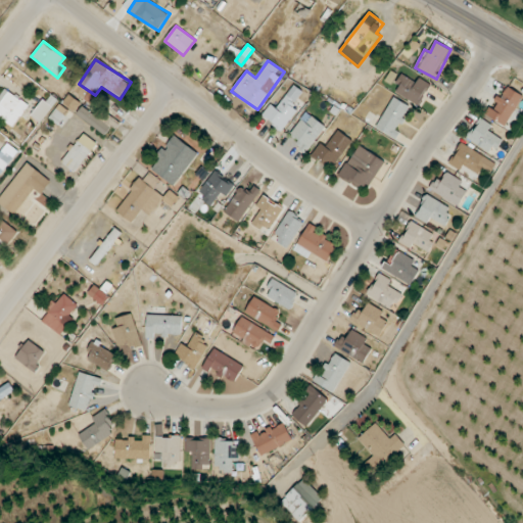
[(398,86),(396,94),(422,103),(428,84),(400,75),(396,85),(398,86)]
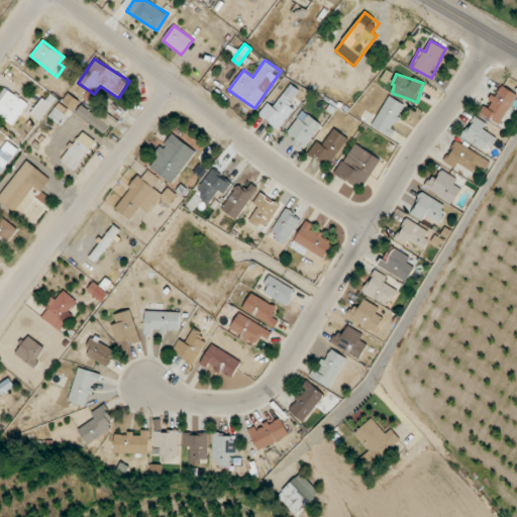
[(516,93),(501,86),(496,97),(493,95),(488,106),(484,104),(480,114),(502,124),(516,93)]
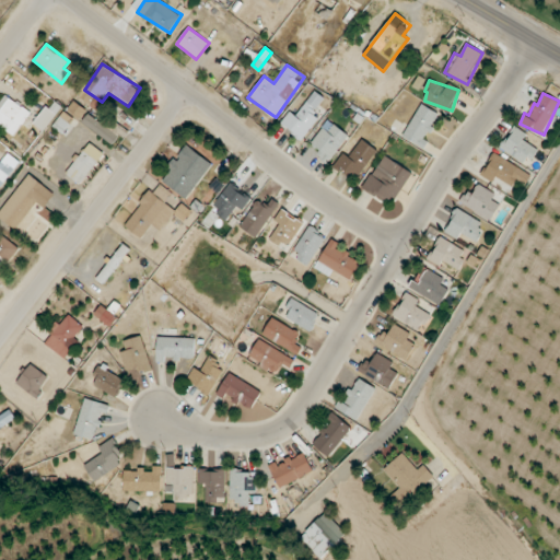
[(0,103),(0,126),(15,136),(31,112),(6,95),(0,103)]
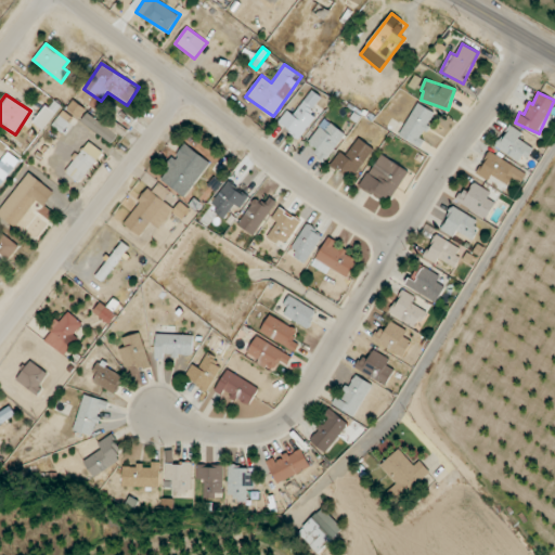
[(86,110),(73,100),(66,110),(79,119),(86,110)]
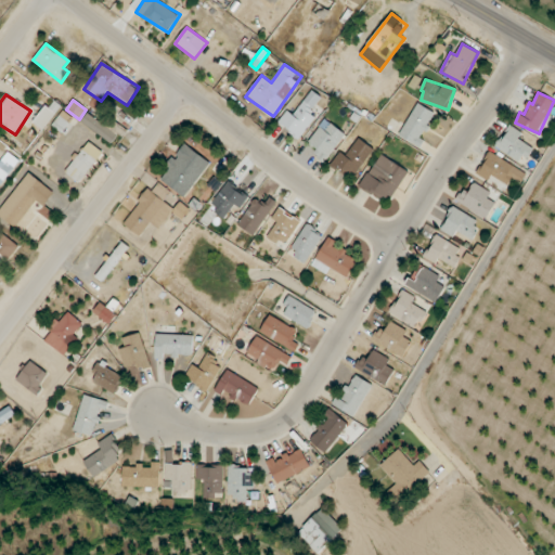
[(294,115),(287,110),(278,125),(300,139),(317,113),(301,103),(294,115)]
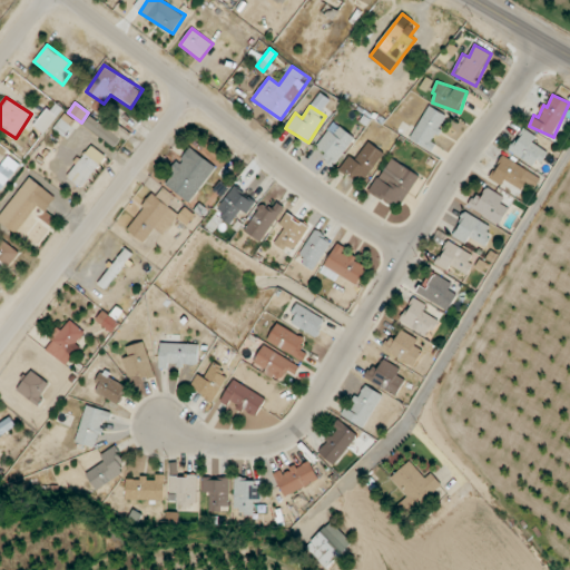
[(430,150),(448,117),(429,106),(410,139),(430,150)]
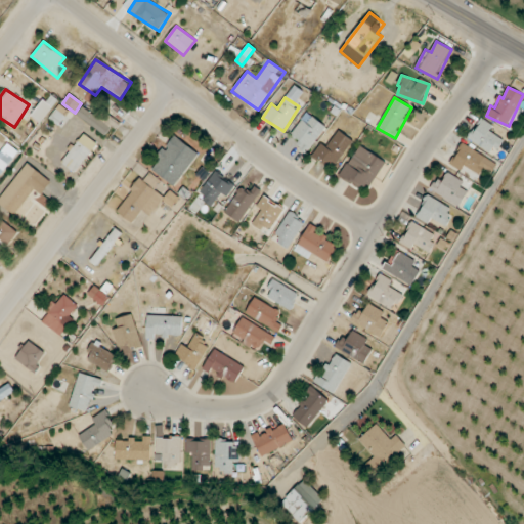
[(31,115),(40,123),(53,106),(44,99),(31,115)]
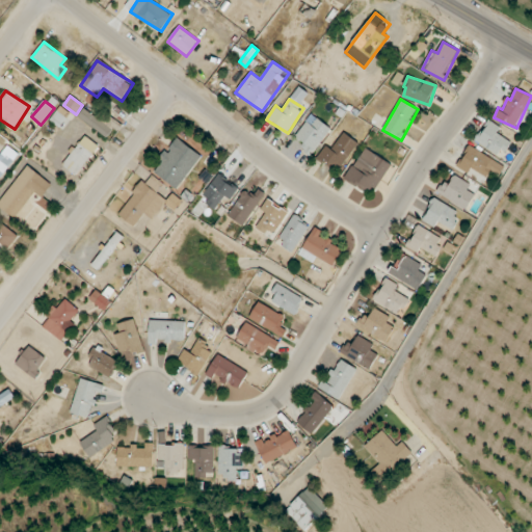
[(50,121),(61,129),(73,113),(61,105),(50,121)]
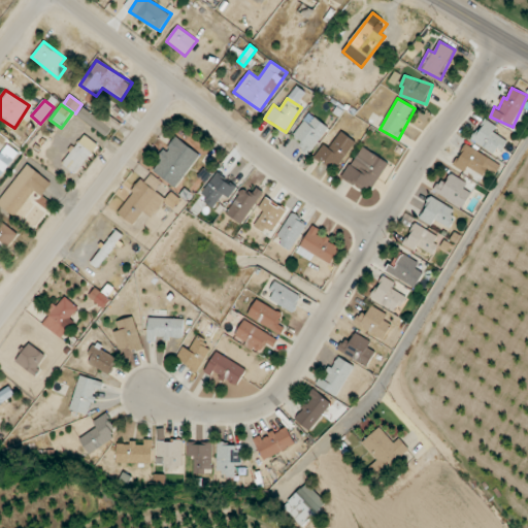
[(106,136),(111,129),(84,107),(77,114),(106,136)]
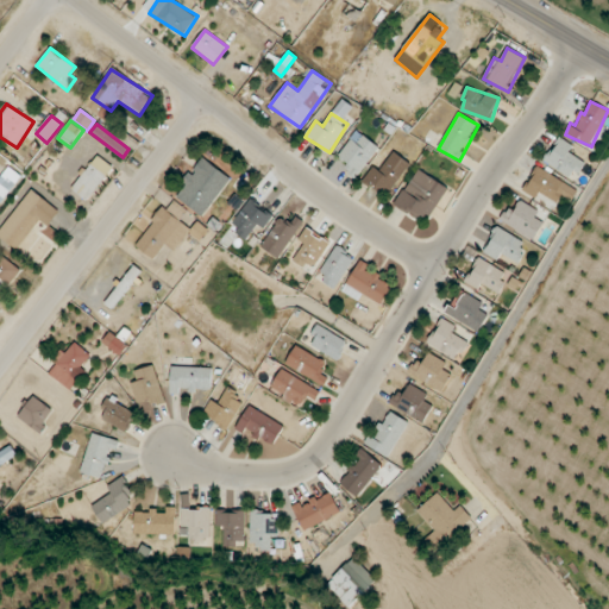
[(338,156),(349,164),(346,168),(358,176),(380,146),(356,131),(338,156)]
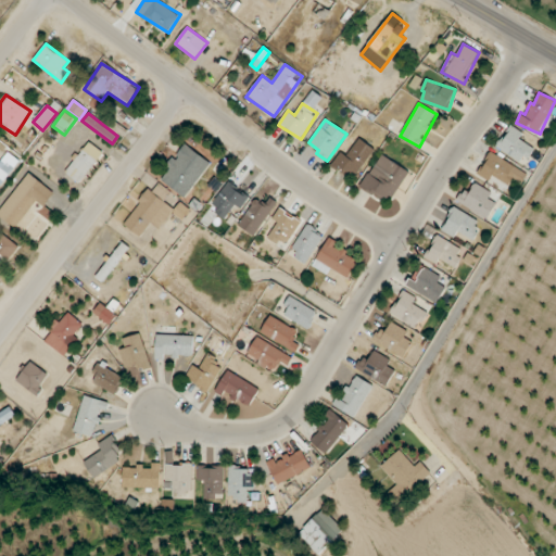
[(532,147),(519,140),(523,133),(509,125),(496,148),(523,163),(532,147)]
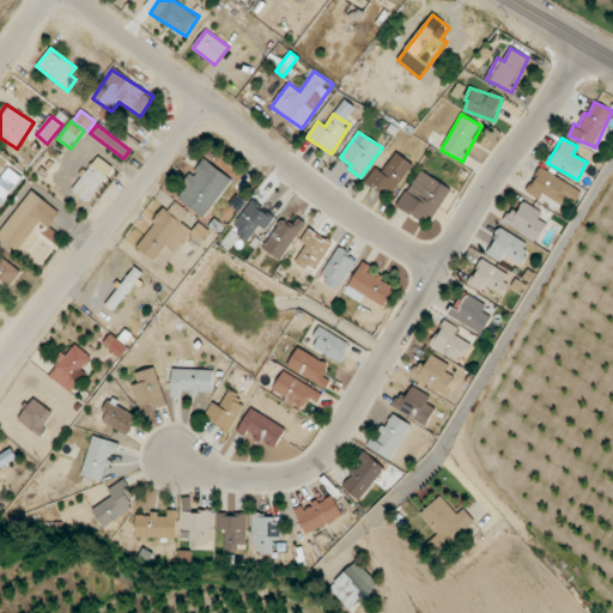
[(413,163),(395,153),(383,173),(375,168),(365,183),(392,199),(413,163)]
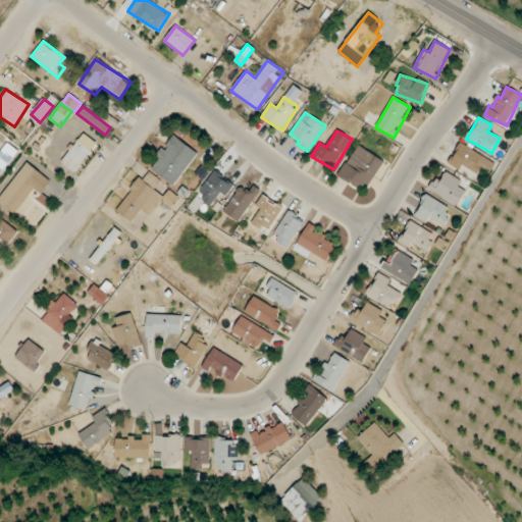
[(61,161),(73,171),(97,144),(84,134),(61,161)]
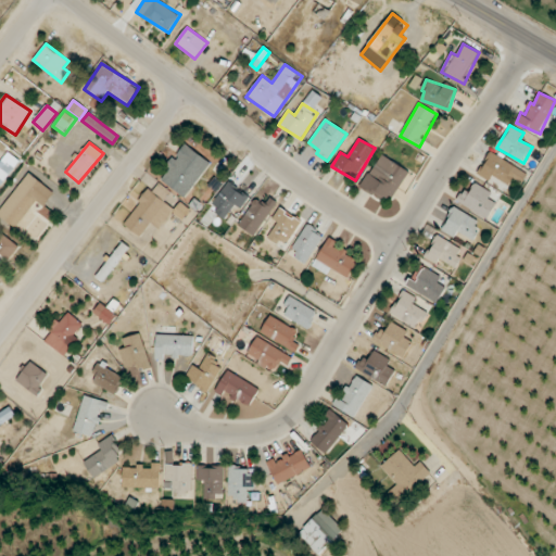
[(211,164),(185,143),(159,177),(184,198),(211,164)]
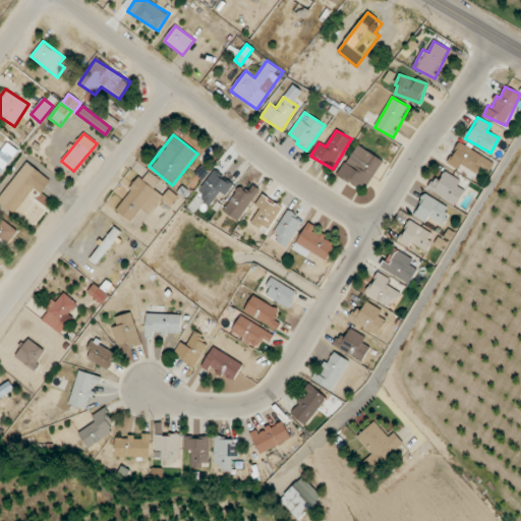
[(0,152),(0,174),(1,175),(17,150),(6,142),(0,152)]
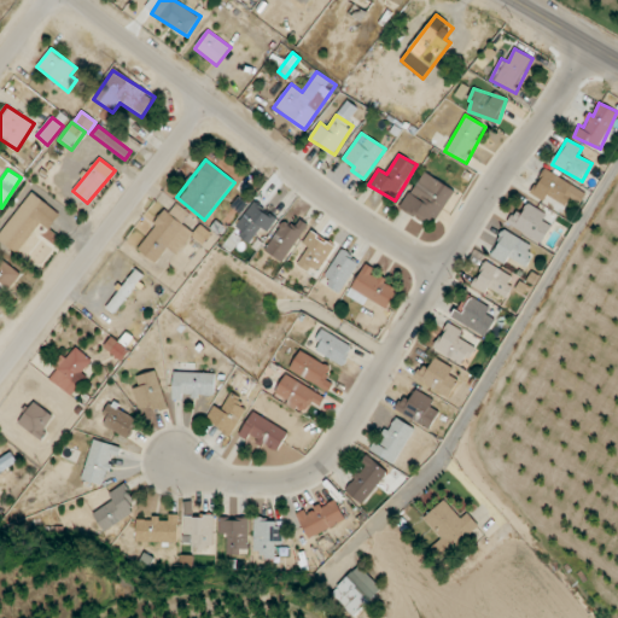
[(402,207),(433,226),(455,191),(424,172),(402,207)]
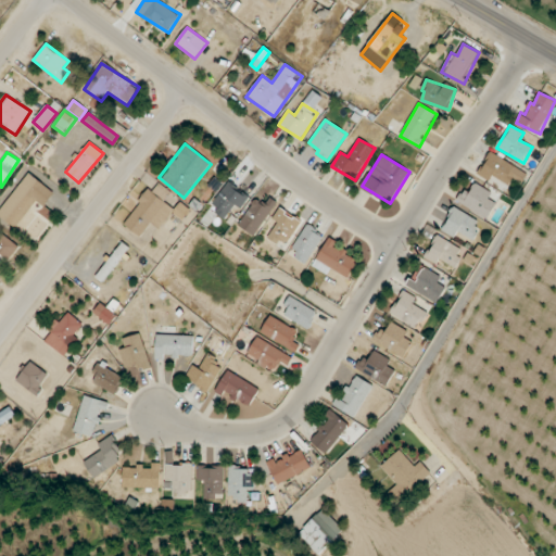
[(528,172),(489,154),(479,177),(508,190),(513,179),(522,185),(528,172)]
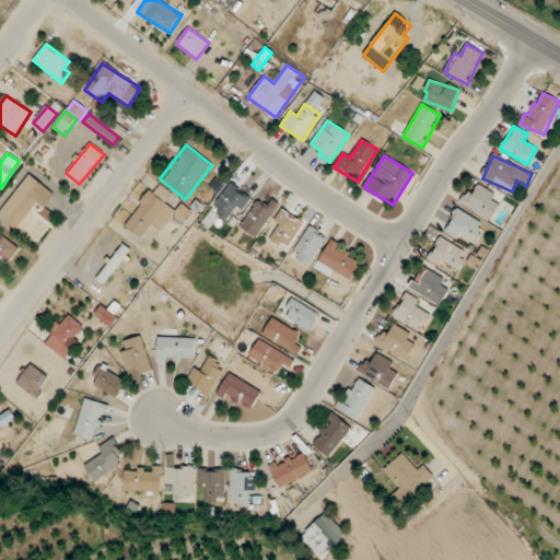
[(37,202),(44,208),(55,194),(30,174),(0,211),(0,218),(7,224),(9,221),(18,228),(37,202)]
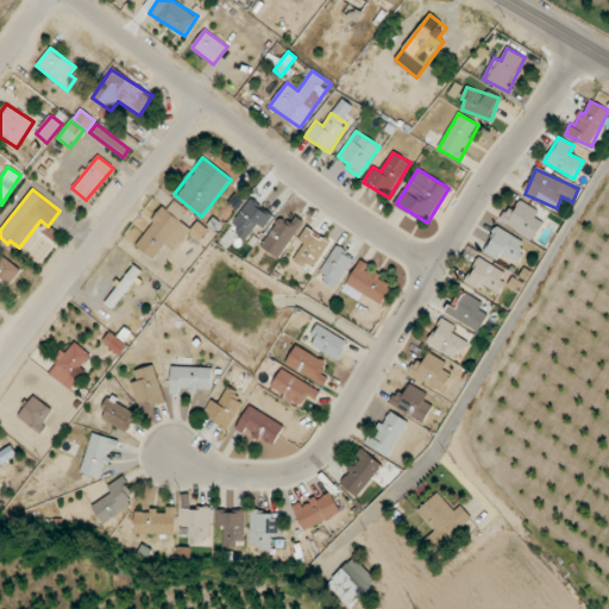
[(237,211),(244,201),(236,194),(228,205),(237,211)]
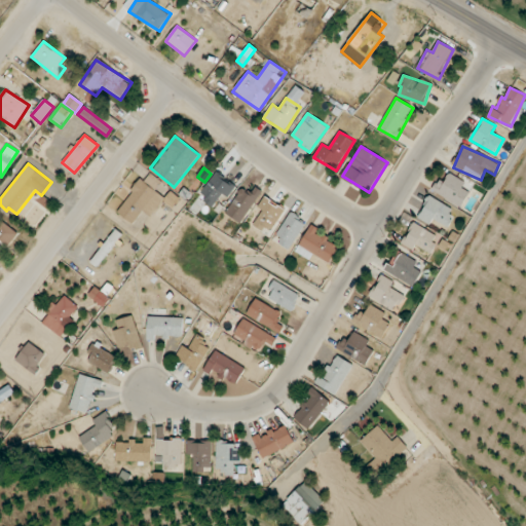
[(151,217),(165,198),(155,191),(161,182),(148,172),(117,213),(133,224),(143,211),(151,217)]
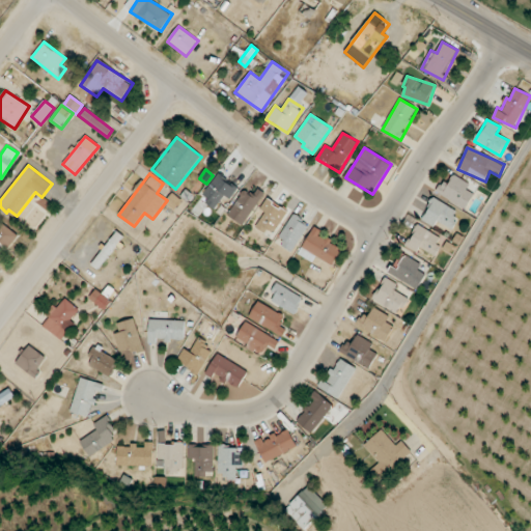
[(230,199),(238,188),(218,173),(202,194),(210,199),(206,203),(215,210),(224,195),(230,199)]
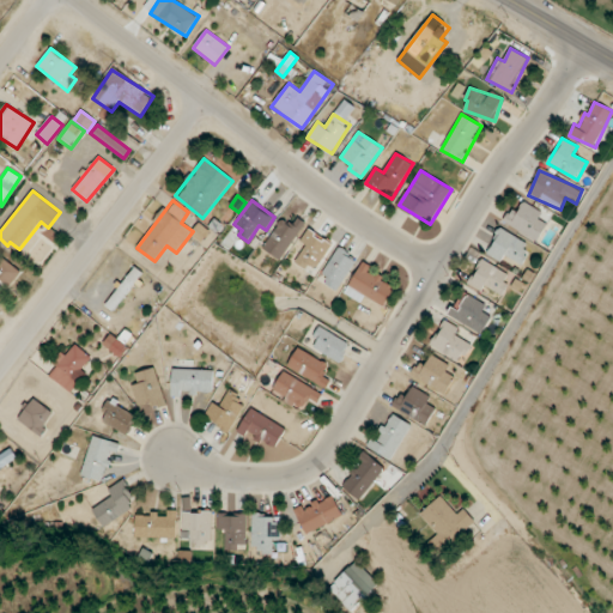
[(539,220),(544,212),(523,202),(519,212),(510,208),(503,224),(539,241),(547,224),(539,220)]
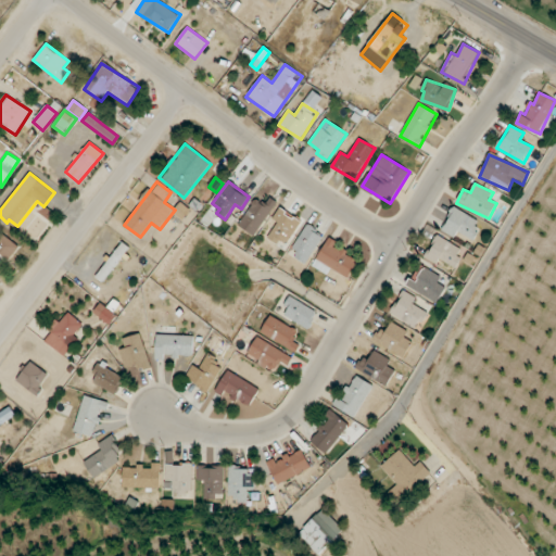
[(254,236),(278,202),(270,197),(265,205),(256,200),(238,225),(254,236)]
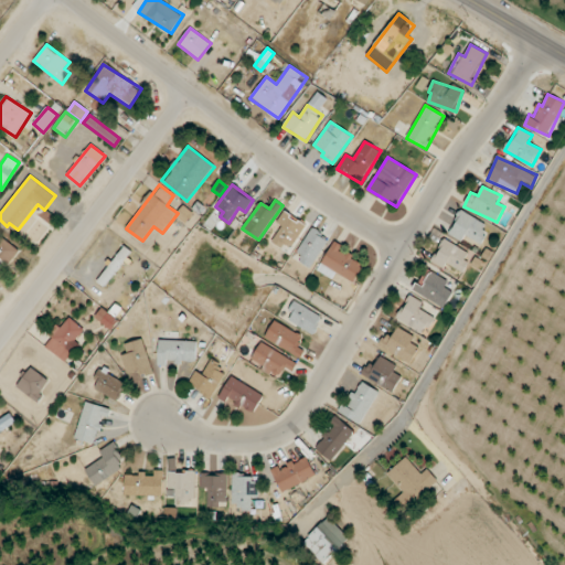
[(185,224),(193,214),(184,205),(176,215),(185,224)]
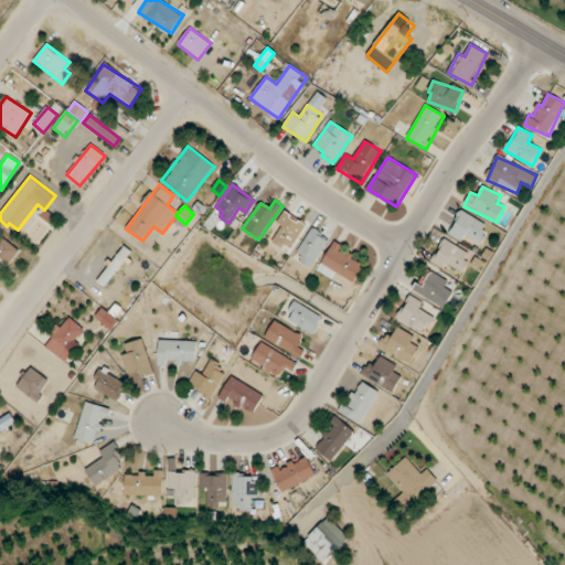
[(449,234),(462,242),(466,236),(479,244),(489,225),(461,211),(449,234)]
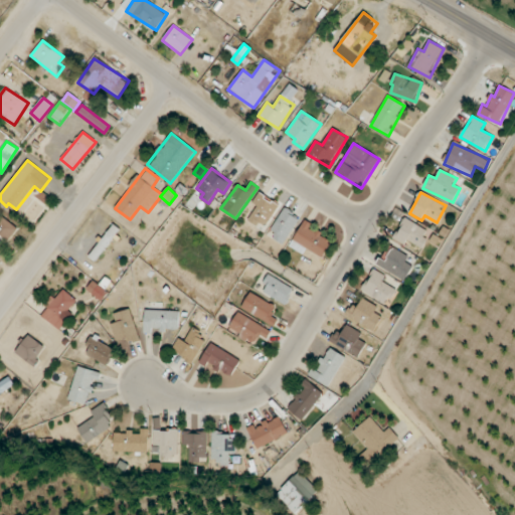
[(259,193),(252,203),(256,206),(249,219),(266,228),(279,205),(259,193)]
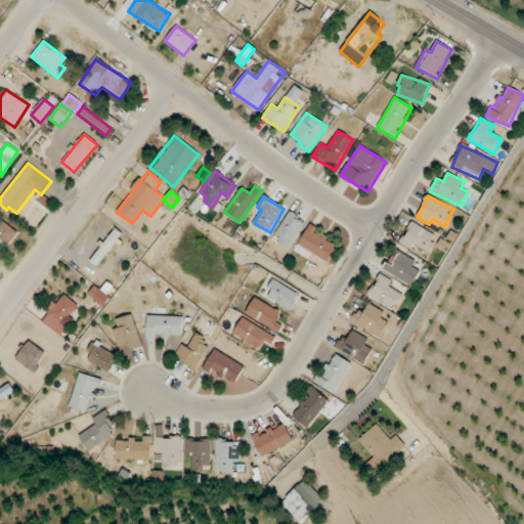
[(273,241),(290,250),(305,220),(290,212),(273,241)]
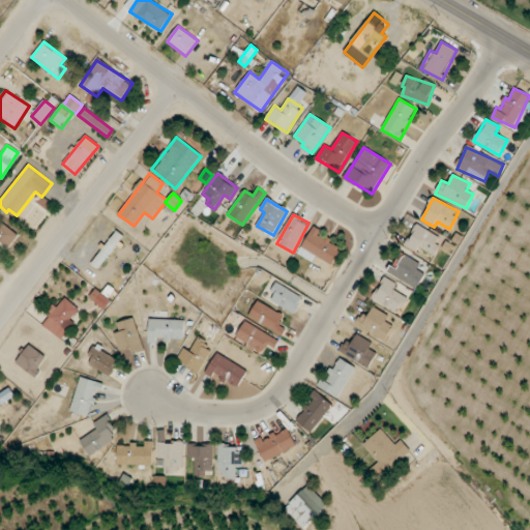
[(0,226),(0,241),(8,247),(19,235),(2,223),(0,226)]
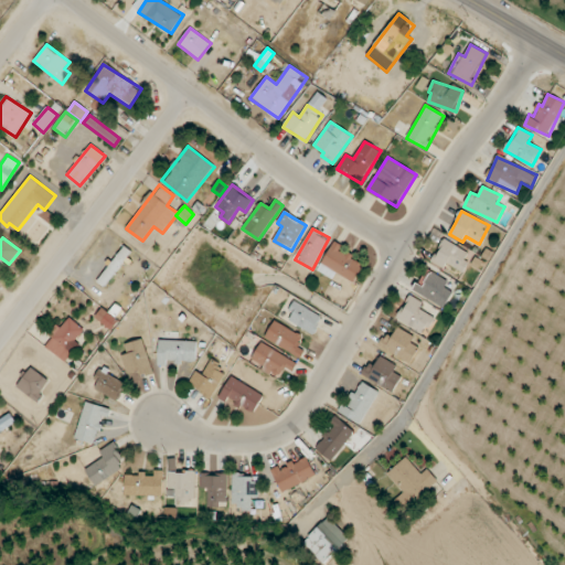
[(460,275),(471,254),(445,240),(434,260),(460,275)]
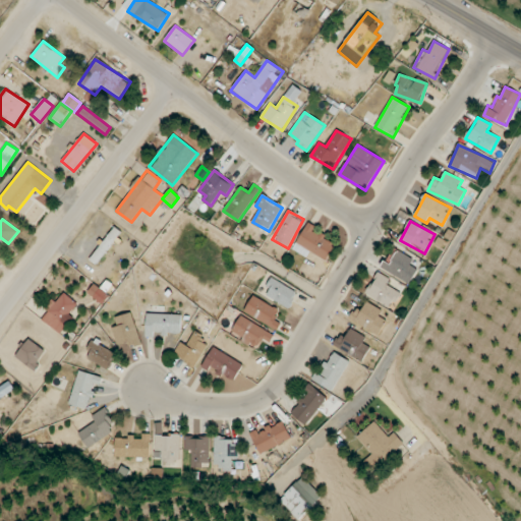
[(293,250),(307,257),(310,251),(327,261),(336,243),(312,231),(315,226),(307,222),(293,250)]
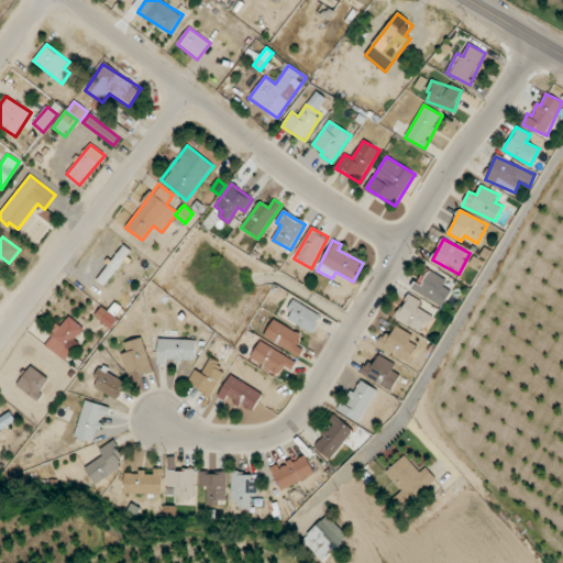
[(411,293),(444,306),(451,289),(443,287),(446,279),(421,269),(411,293)]
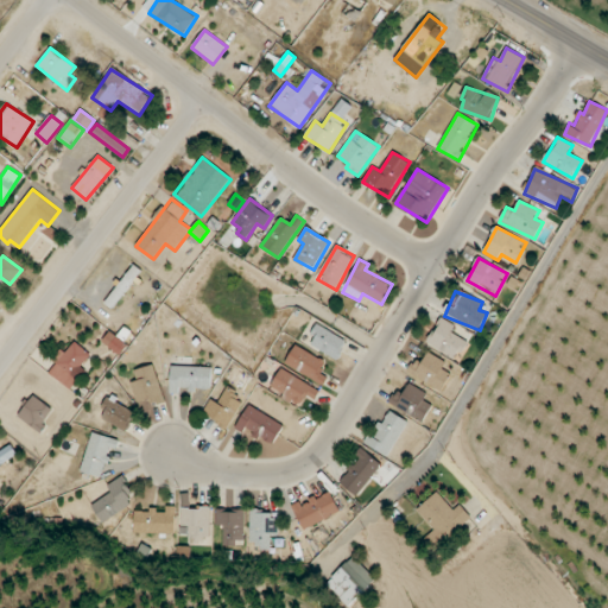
[(467,341),(451,333),(455,325),(441,317),(426,343),(457,359),(467,341)]
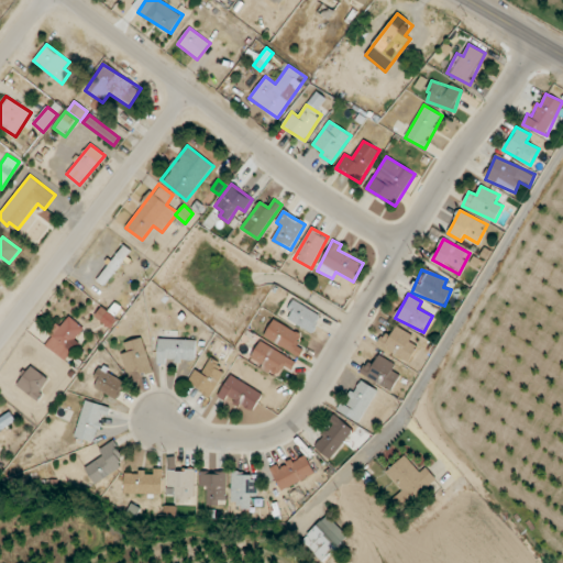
[(311,333),(321,316),(295,300),(285,318),(311,333)]
